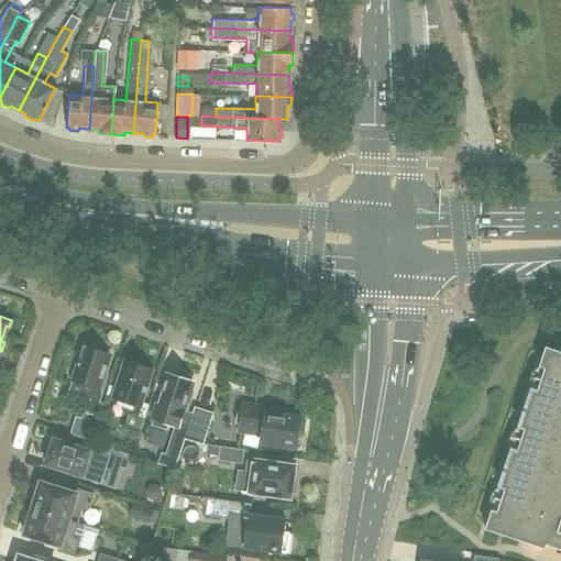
[(83,347),(67,394),(87,400),(84,410),(97,415),(101,403),(97,402),(106,374),(101,373),(107,354),(98,352),(99,349),(97,347),(90,344),(88,345),(87,348),(83,347)]
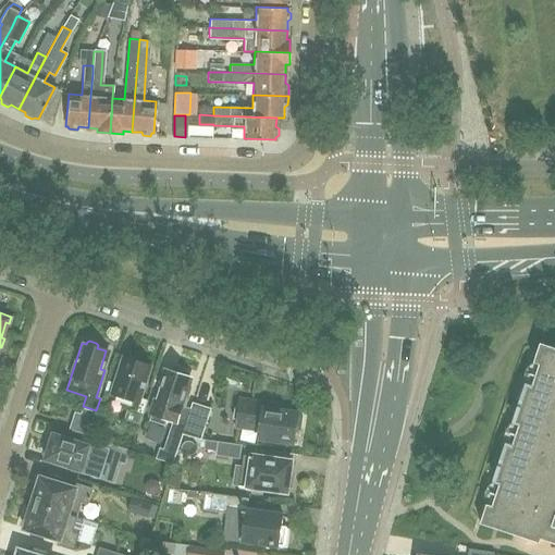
[(530,386),(525,384),(513,421),(518,423),(510,446),(505,444),(493,481),(498,483),(491,505),(485,504),(479,522),(538,542),(539,538),(554,543),(554,347),(539,343),(532,362),(538,364),(530,386)]
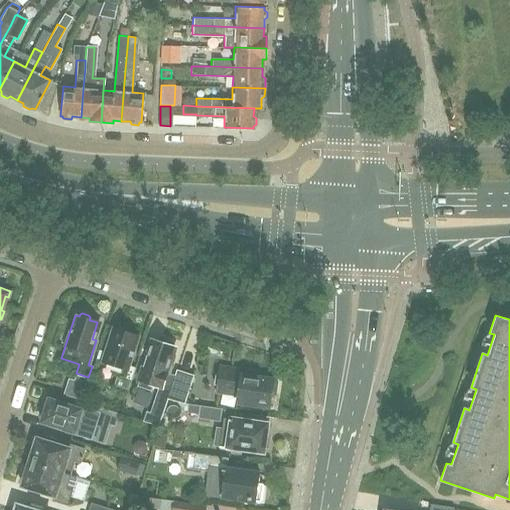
[(113,385),(127,390),(130,380),(126,378),(130,366),(128,366),(138,336),(115,328),(107,353),(99,350),(96,360),(115,366),(113,374),(117,375),(113,385)]
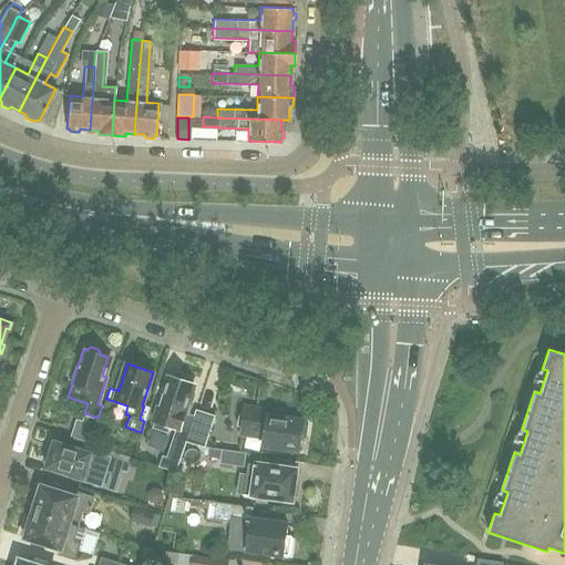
[(157,466),(174,471),(185,441),(188,429),(181,425),(188,402),(186,402),(192,384),(168,378),(153,424),(167,430),(168,425),(178,429),(168,459),(161,455),(157,466)]
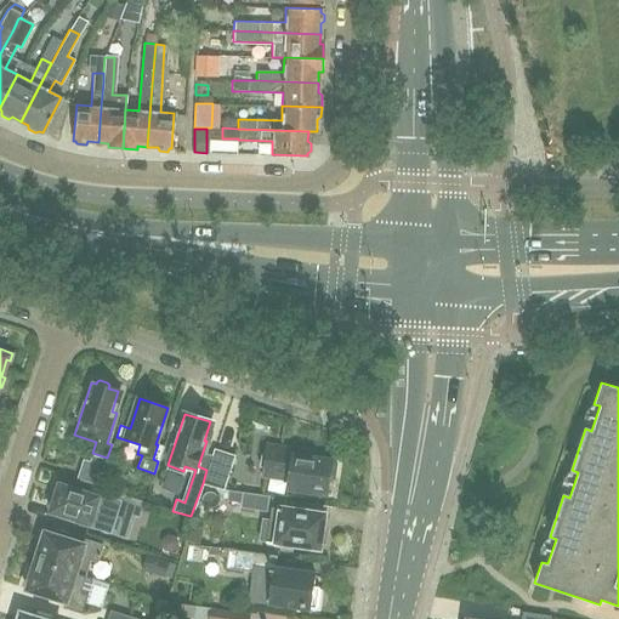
[(325,494),(330,460),(300,456),(300,450),(267,446),(262,475),(288,478),(287,489),(325,494)]
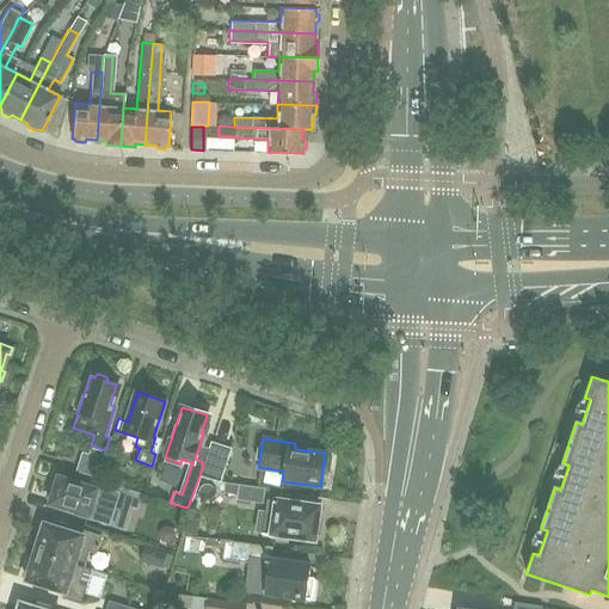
[(208,447),(203,462),(200,475),(219,480),(229,448),(210,441),(208,447)]
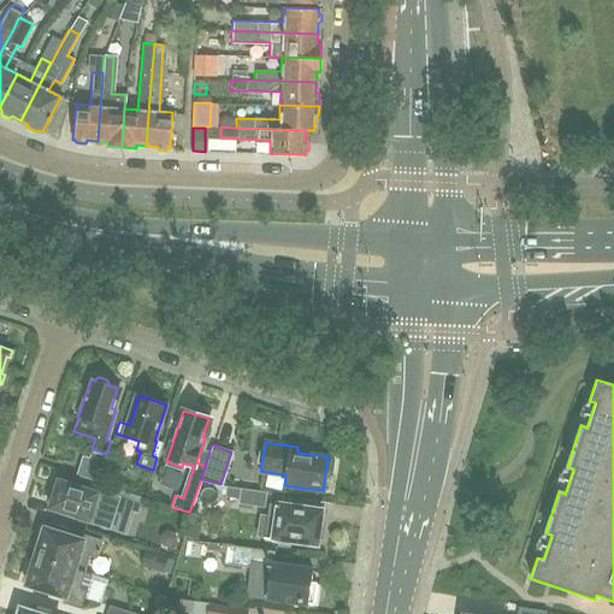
[(82,454),(76,473),(98,480),(106,454),(92,449),(89,456),(82,454)]
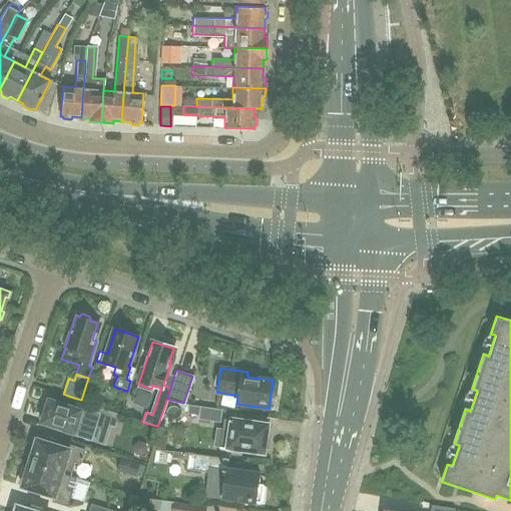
[(93,425),(95,419),(97,413),(97,412),(70,404),(69,406),(48,399),(41,422),(73,432),(77,418),(81,419),(81,421),(93,425)]
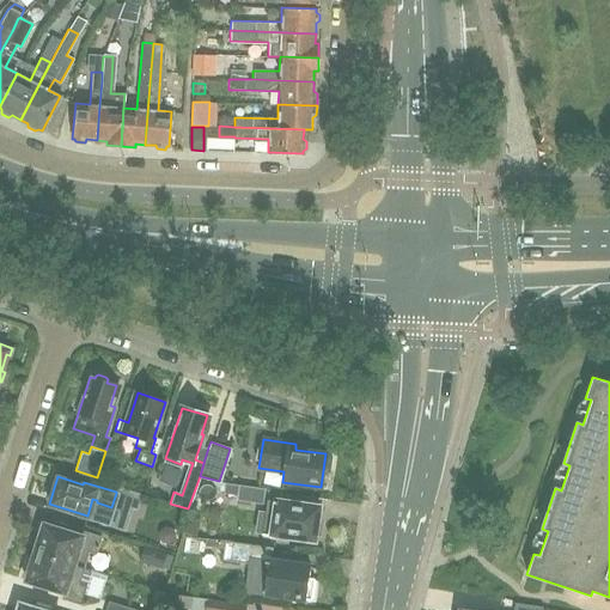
[(223,493),(237,495),(237,500),(262,502),(263,488),(238,485),(225,483),(223,493)]
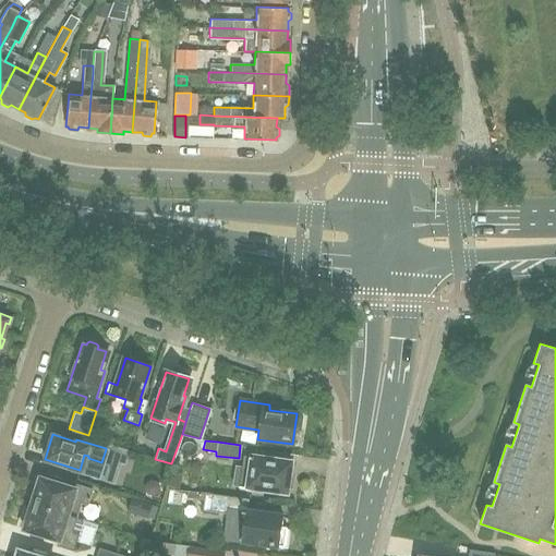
[(106,449),(104,456),(121,461),(124,462),(129,448),(108,442),(108,444),(106,448),(106,449)]
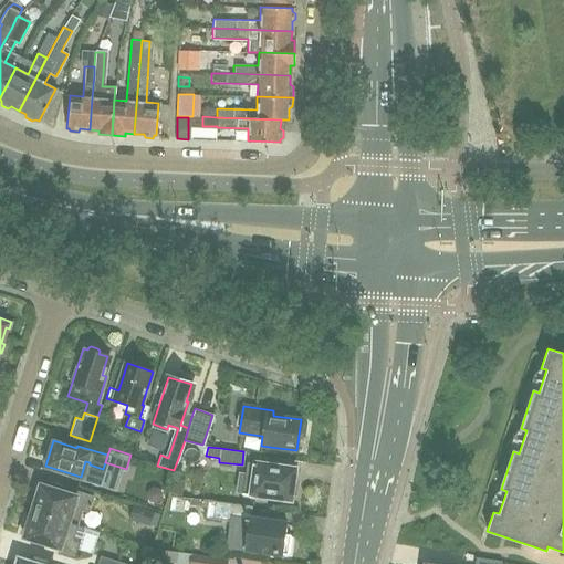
[(290,499),(294,468),(247,462),(242,492),(251,493),(250,497),(264,499),(265,495),(290,499)]
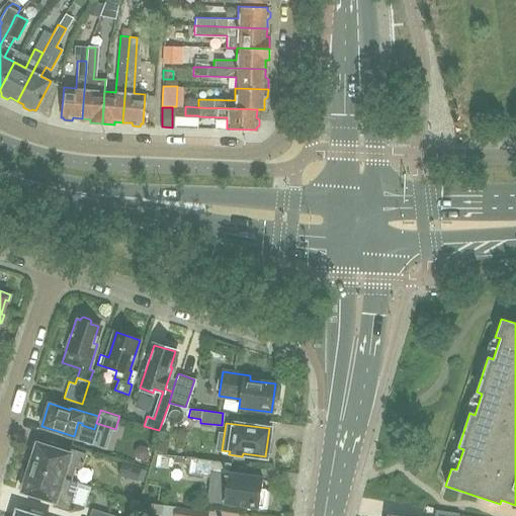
[(35,443),(28,467),(76,483),(85,454),(70,449),(69,453),(35,443)]
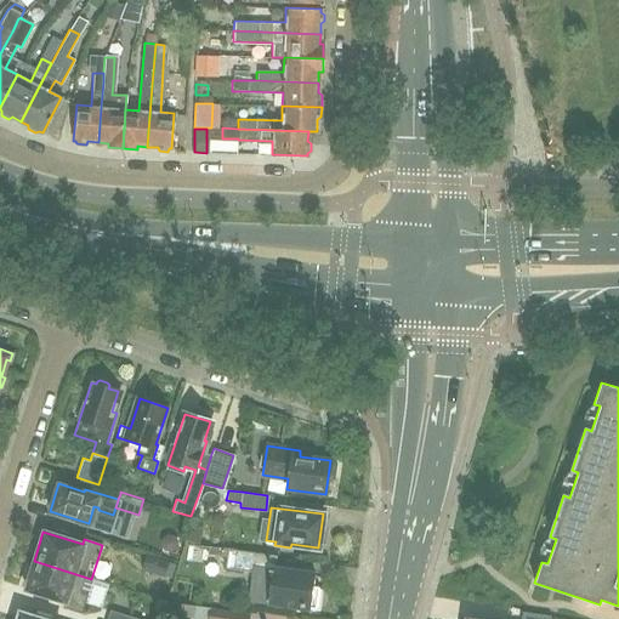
[(272,571),(274,556),(227,550),(225,568),(260,573),(256,601),(316,608),(318,589),(312,588),(313,575),(272,571)]
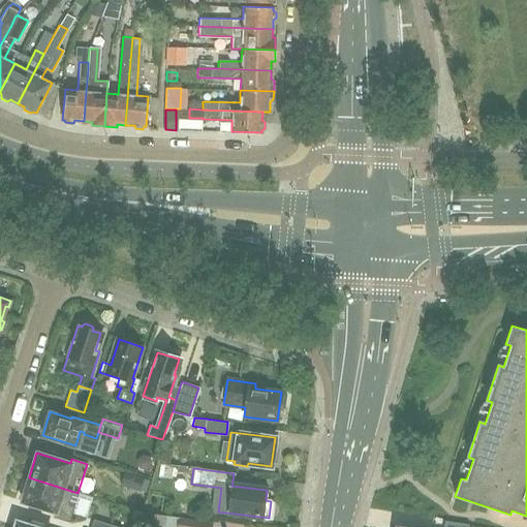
[(124,472),(120,485),(138,491),(143,477),(124,472)]
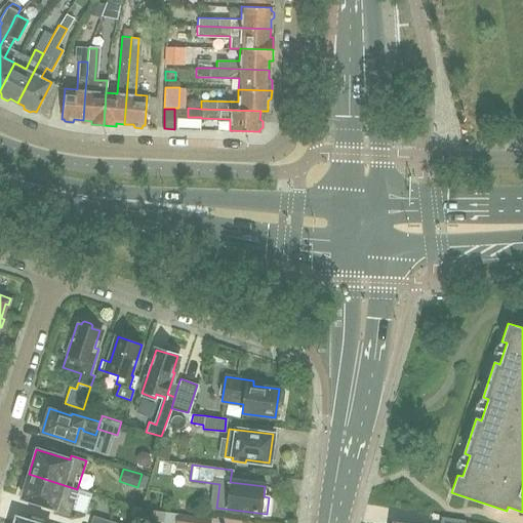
[(77,489),(29,474),(21,498),(54,509),(53,513),(68,517),(77,489)]
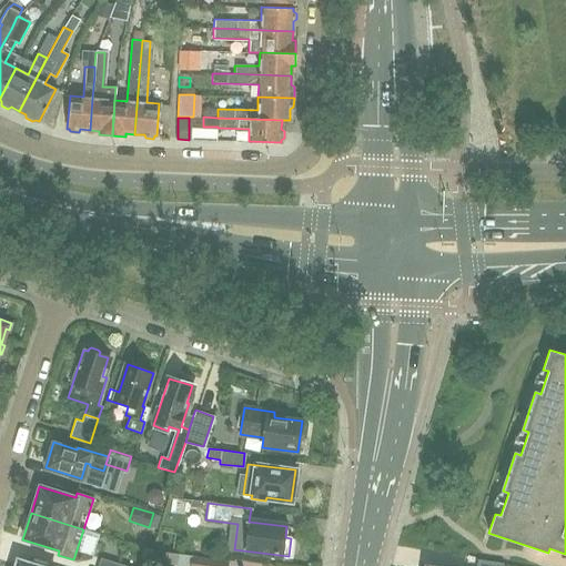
[(97,555),(102,533),(89,529),(83,552),(97,555)]
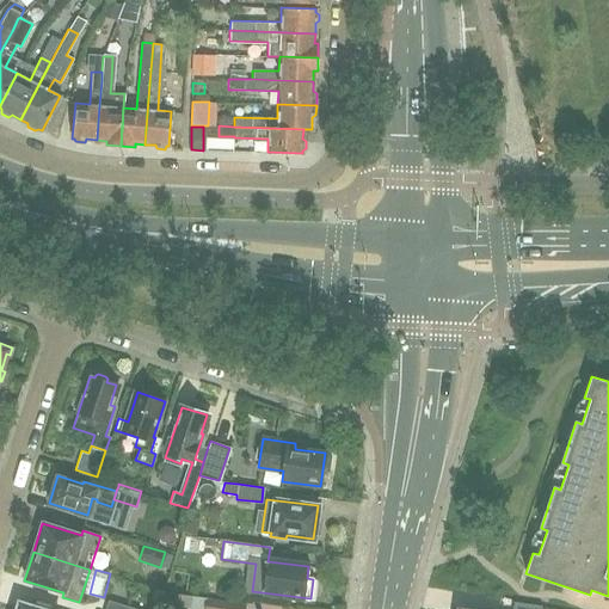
[(194,596),(177,594),(174,603),(174,607),(180,608),(243,608),(244,603),(194,596)]
